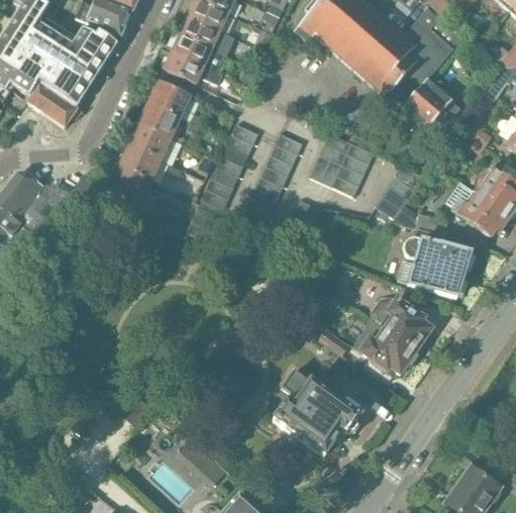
[(77,107),(115,46),(117,44),(99,31),(96,35),(83,27),(76,37),(42,15),(52,0),(11,0),(20,6),(0,37),(0,99),(3,103),(11,91),(22,98),(26,93),(30,96),(39,83),(77,107)]
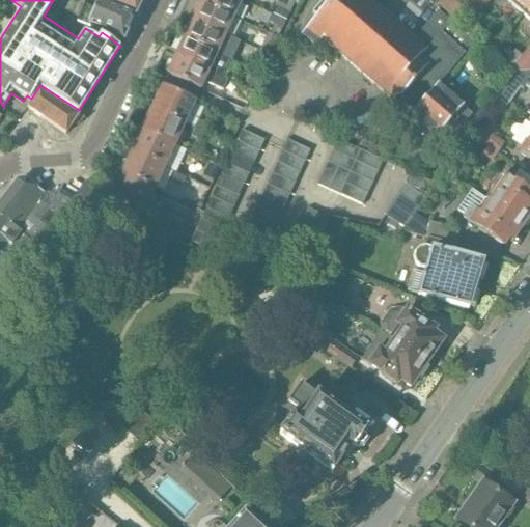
[(123,38),(136,12),(105,0),(85,0),(78,18),(123,38)]
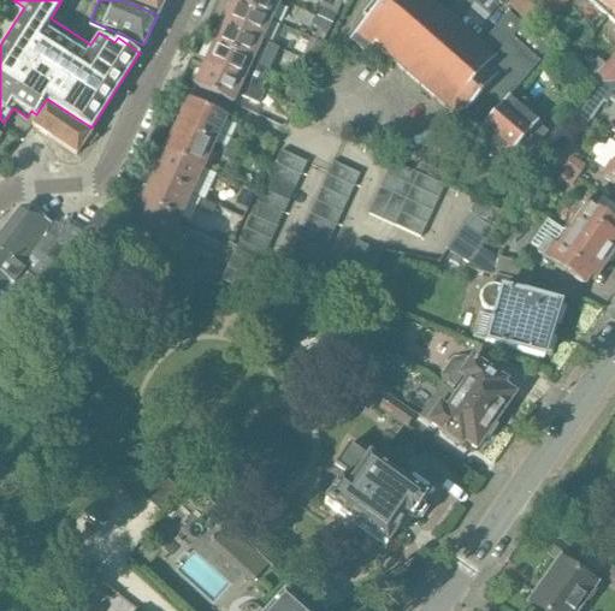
[(158,15),(164,0),(122,0),(158,15)]
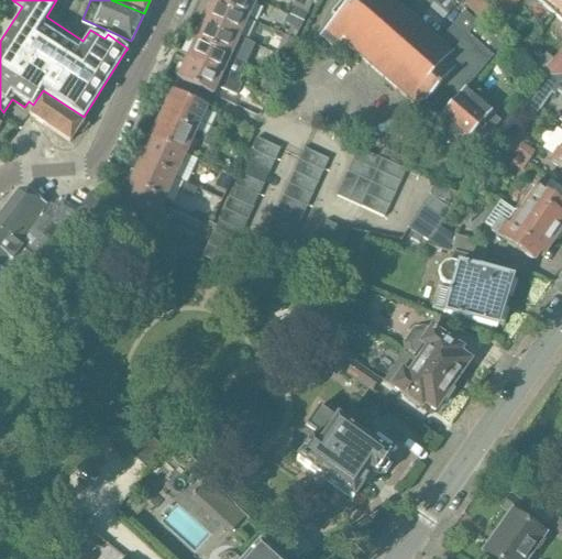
[(240,34),(249,15),(216,0),(213,0),(205,18),(240,34)]
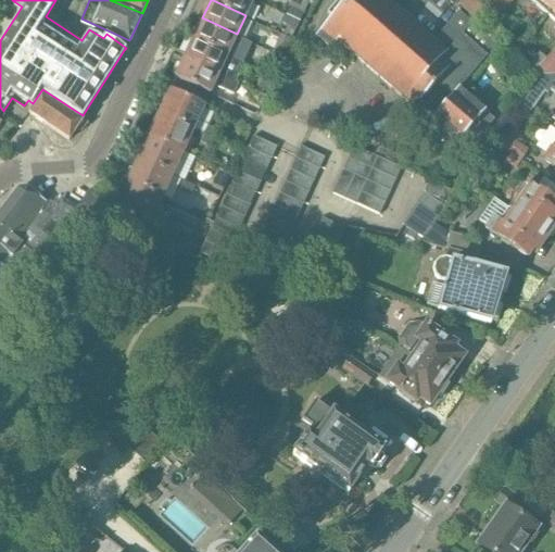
[(246,15),(252,0),(213,0),(246,15)]
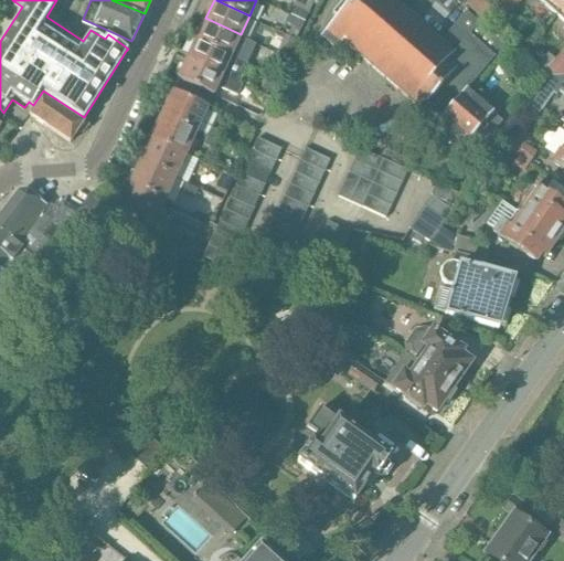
[(344,40),(437,122),(434,125),(448,137),(451,134),(465,146),(476,133),(483,139),(501,119),(466,87),(506,43),(467,9),(442,39),(398,0),(342,0),(333,11),(338,16),(322,33),(338,48),(344,40)]
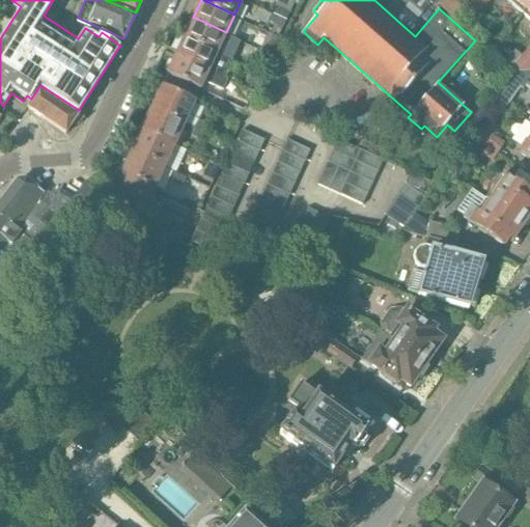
[(406,0),(405,1),(419,15),(431,0),(406,0)]
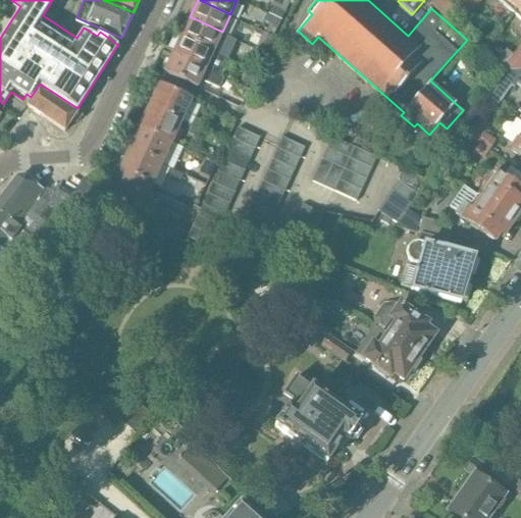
[(469,12),(480,0),(468,0),(462,7),(469,12)]
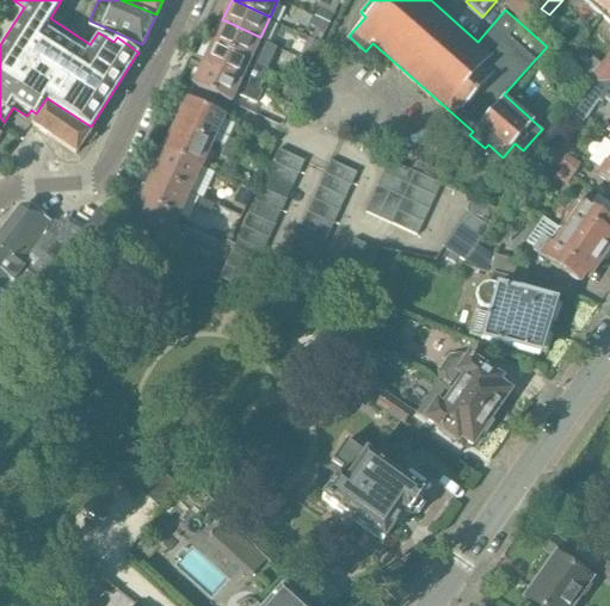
[(589,0),(603,13),(609,5),(609,0),(589,0)]
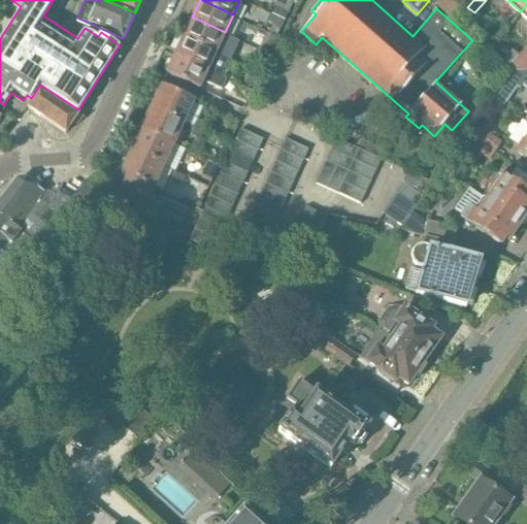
[(290,9),(276,3),(273,10),(287,17),(290,9)]
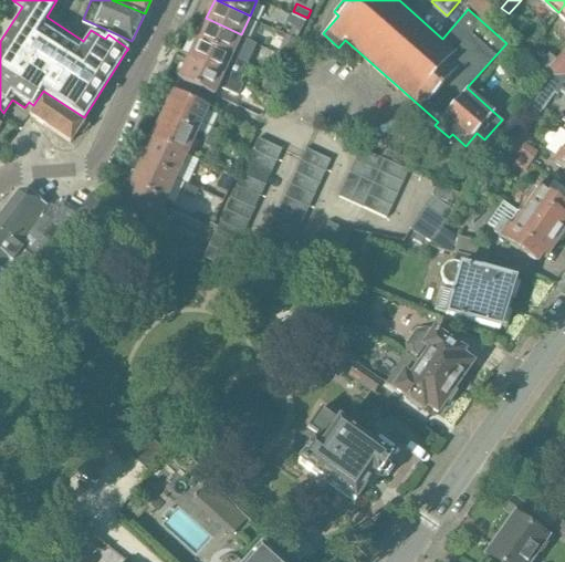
[(289,20),(303,27),(307,18),(293,11),(289,20)]
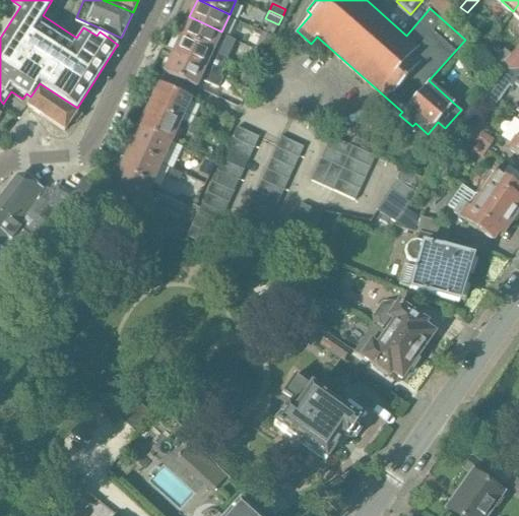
[(231,36),(221,31),(189,16),(181,34),(213,49),(214,47),(223,51),(231,36)]
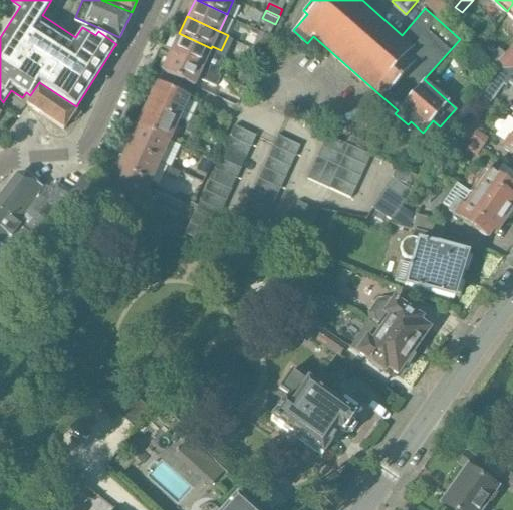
[(253,46),(262,51),(270,34),(253,26),(252,29),(259,33),(253,46)]
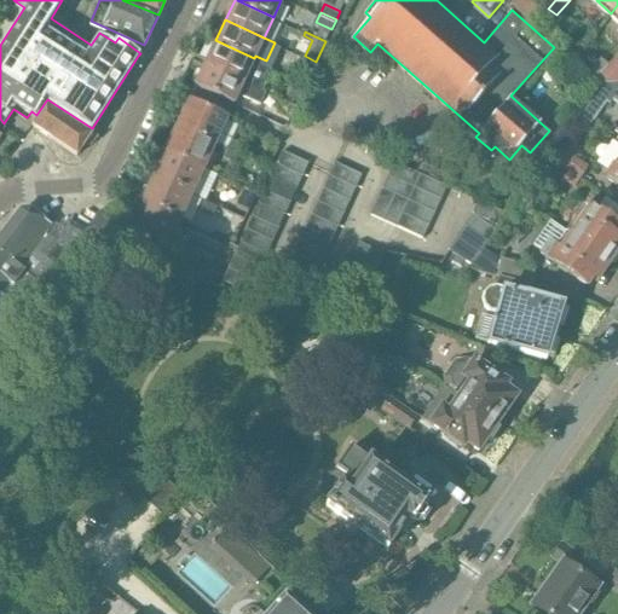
[(215,40),(206,61),(263,87),(272,67),(254,58),(215,40)]
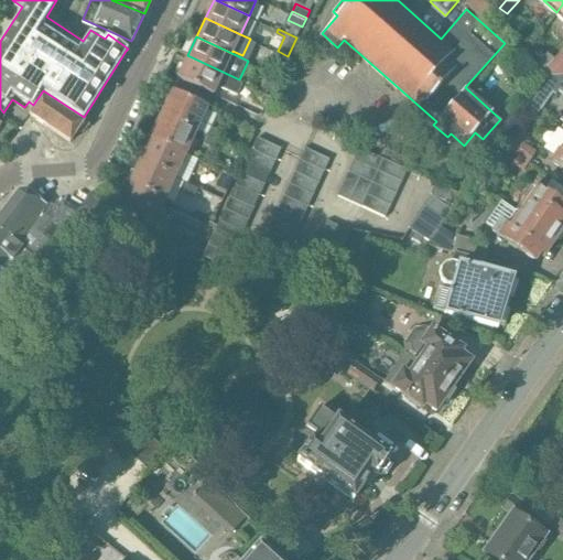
[(562,49),(542,71),(547,74),(561,73),(562,73),(562,49)]
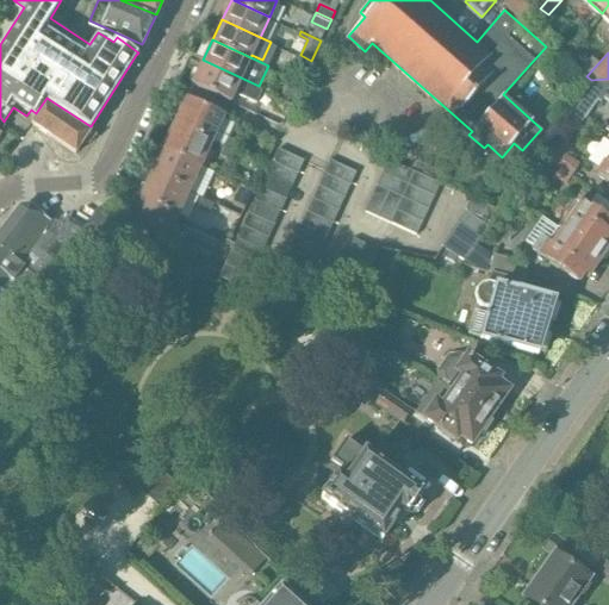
[(311,61),(300,55),(297,54),(293,63),(308,70),(311,61)]
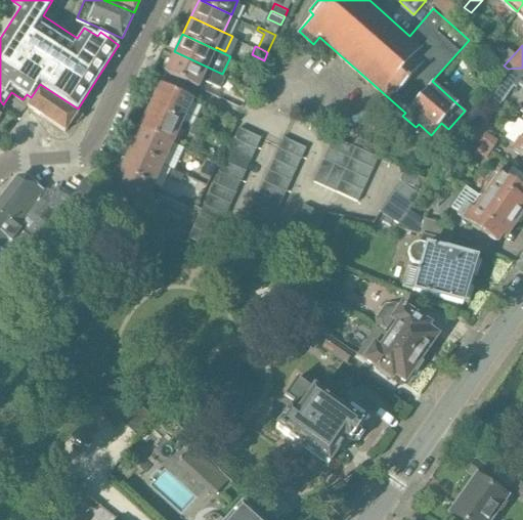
[(166,71),(199,86),(203,77),(221,86),(226,76),(222,74),(174,51),(166,71)]
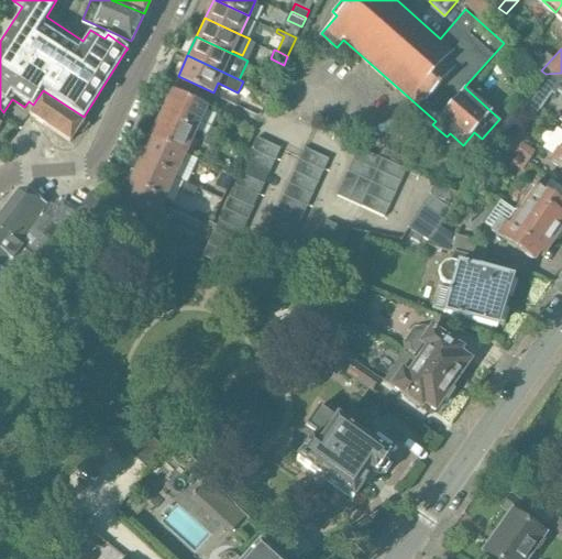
[(268,72),(262,86),(272,89),(277,75),(268,72)]
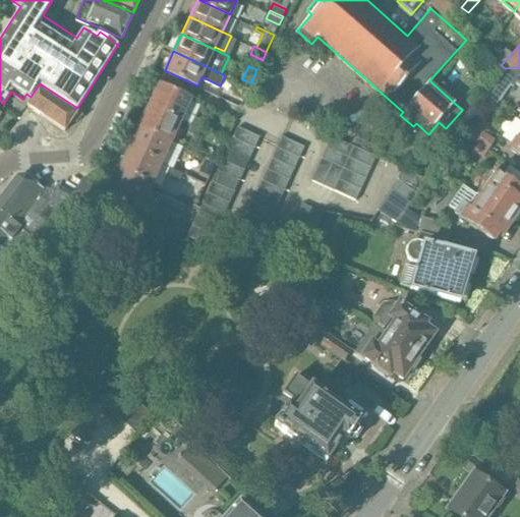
[(519,67),(518,67),(505,68),(501,73),(514,83),(517,79),(519,81),(519,67)]
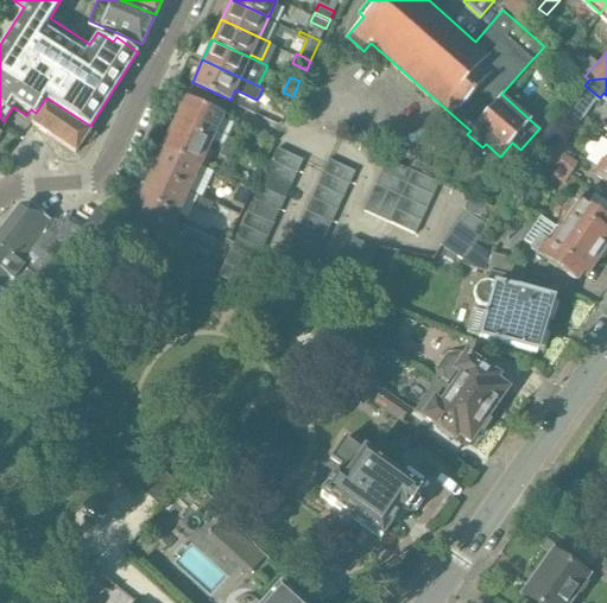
[(212,139),(223,112),(185,95),(174,121),(212,139)]
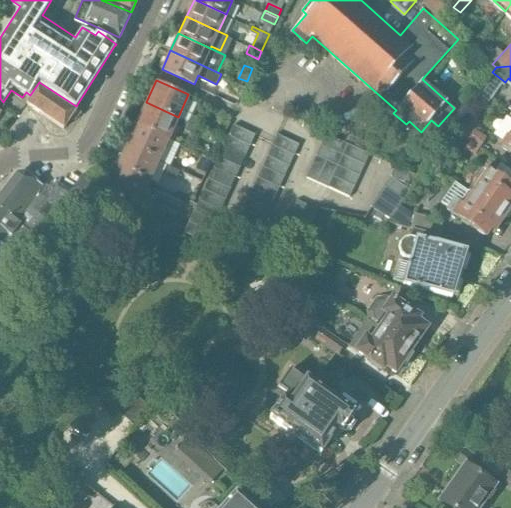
[(64,127),(77,108),(76,106),(39,82),(30,95),(26,101),(64,127)]
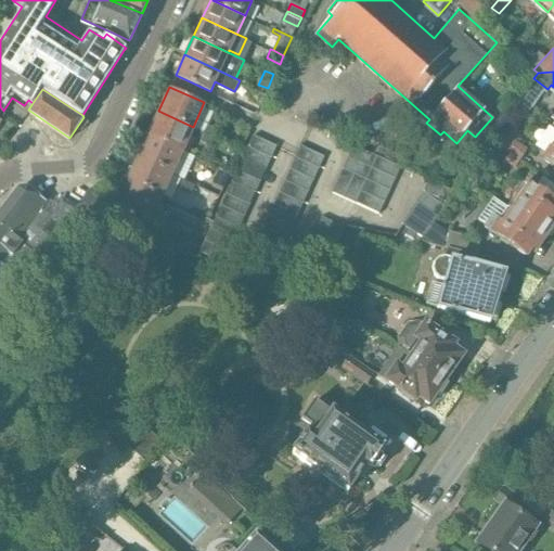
[(183,149),(193,127),(158,111),(149,132),(183,149)]
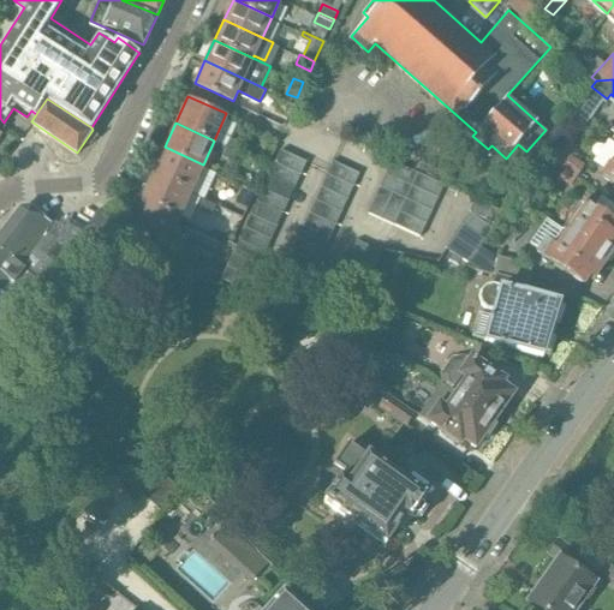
[(227,145),(240,153),(245,143),(232,136),(227,145)]
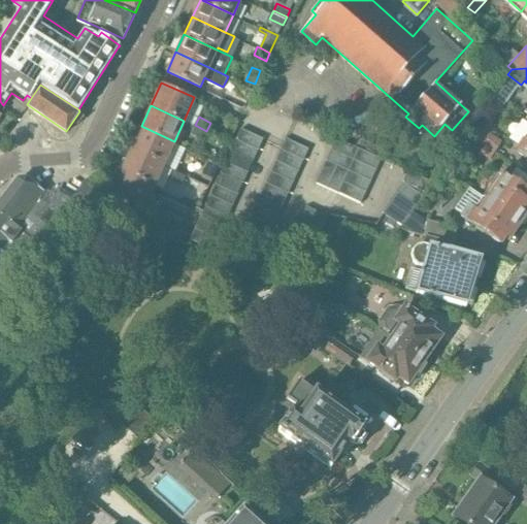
[(470,134),(484,143),(494,151),(501,140),(478,124),(470,134)]
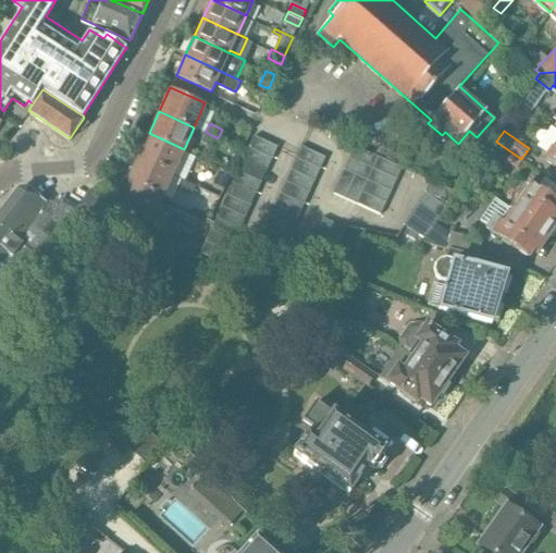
[(218,138),(206,132),(202,139),(214,145),(218,138)]
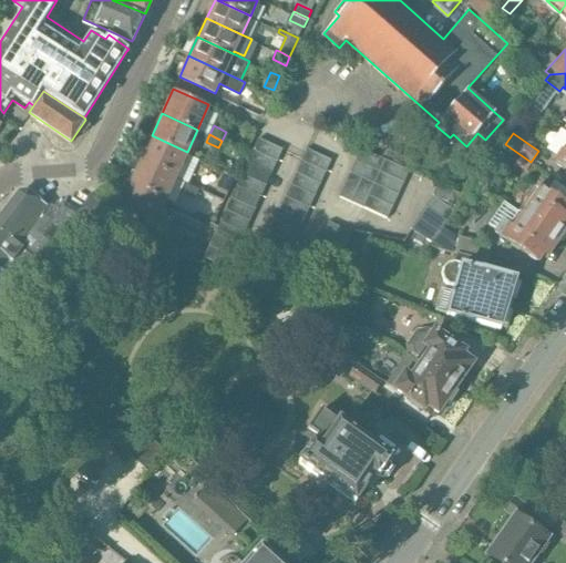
[(152,135),(141,159),(176,175),(176,174),(188,180),(199,157),(187,152),(152,135)]
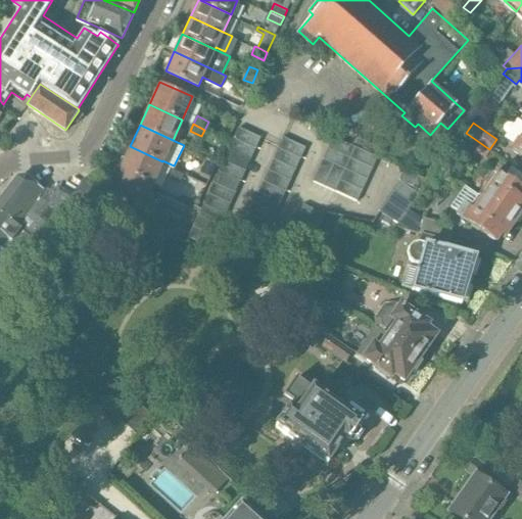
[(261,135),(240,126),(239,125),(234,136),(256,146),(261,135)]
